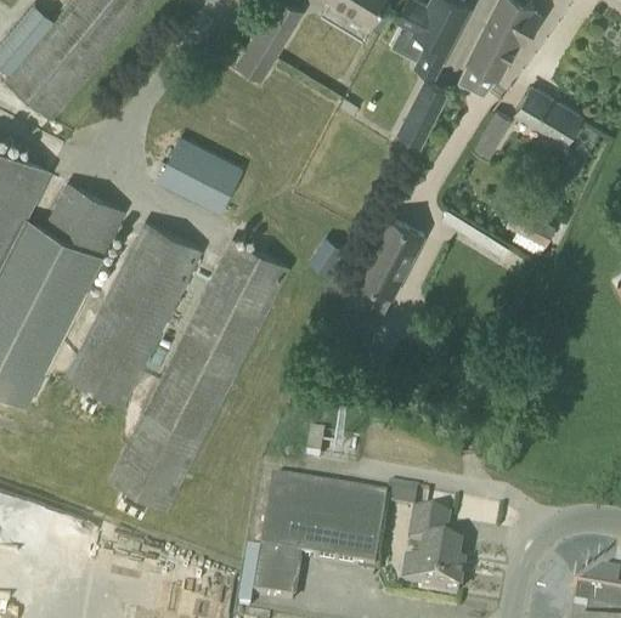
[(71,0),(67,5),(52,22),(9,75),(1,84),(48,123),(147,0),(71,0)]
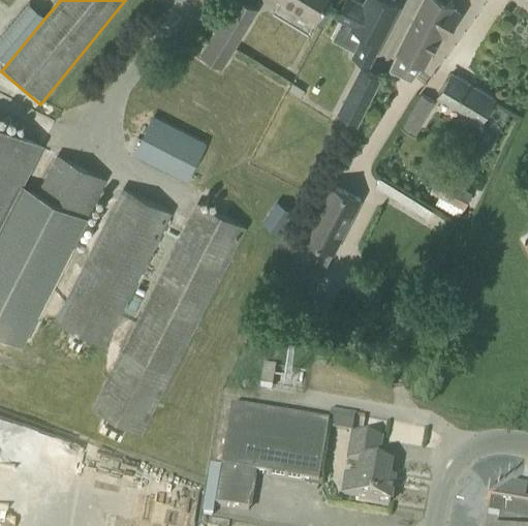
[(281,0),(273,14),(290,24),(299,8),(316,19),(328,0),(281,0)]
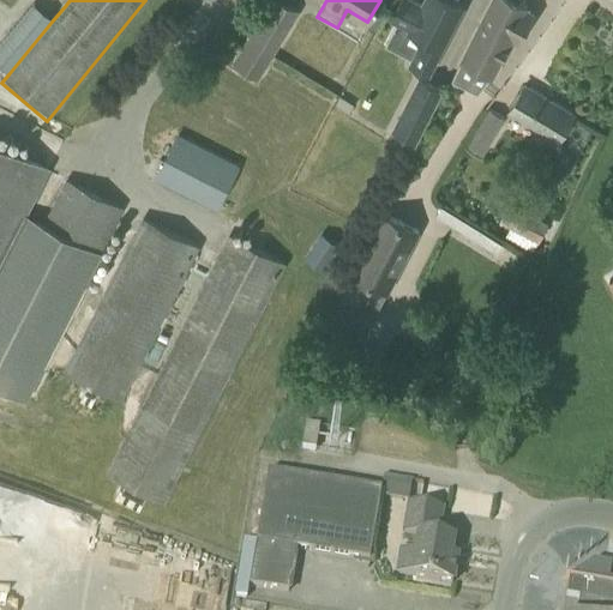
[(427,76),(461,10),(455,6),(458,1),(456,0),(425,0),(421,8),(406,0),(402,0),(391,22),(409,31),(408,34),(427,43),(424,50),(419,47),(409,66),(427,76)]
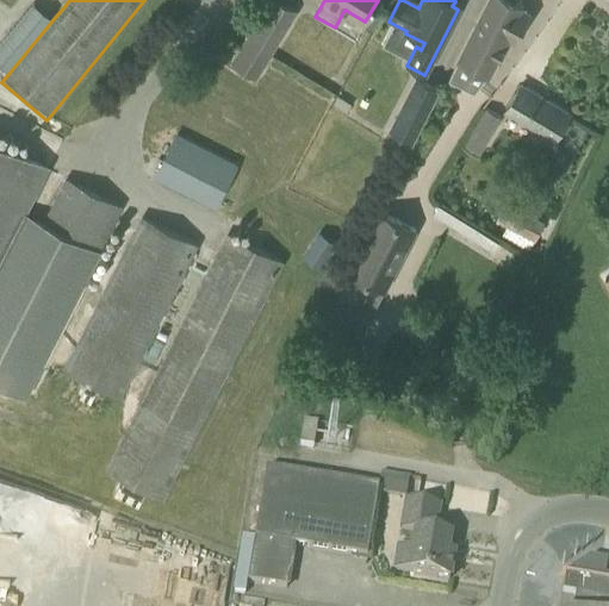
[(490,0),(458,63),(488,79),(508,39),(515,43),(528,17),(521,13),(522,10),(515,6),(515,0),(490,0)]
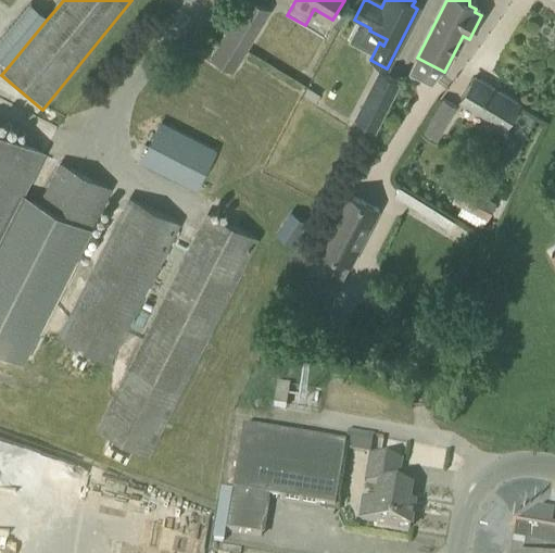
[(226,17),(234,22),(211,60),(231,73),(267,13),(247,1),(240,12),(232,8),(226,17)]
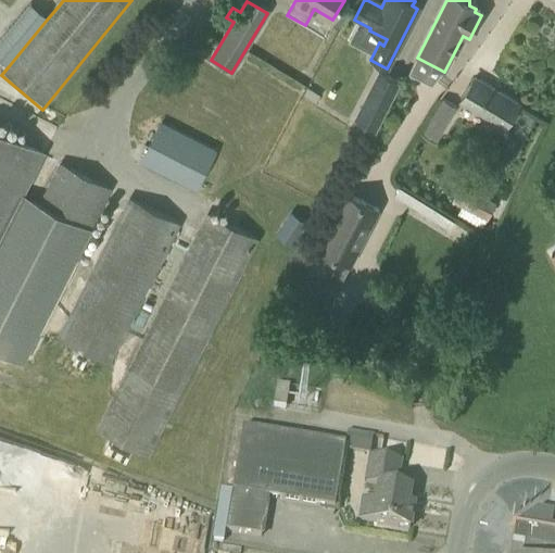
[(376,133),(401,84),(378,72),(352,122),(376,133)]
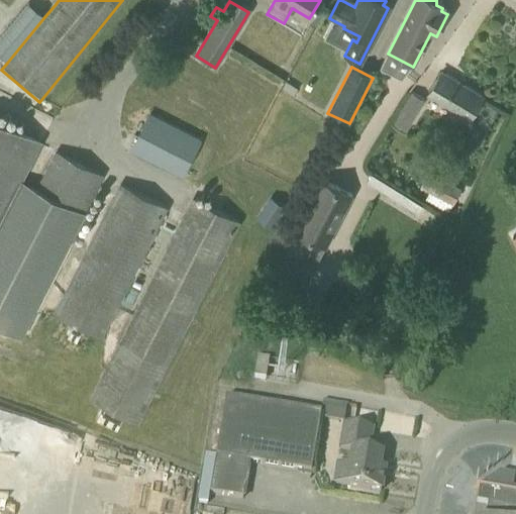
[(440,76),(428,97),(469,121),(482,100),(440,76)]
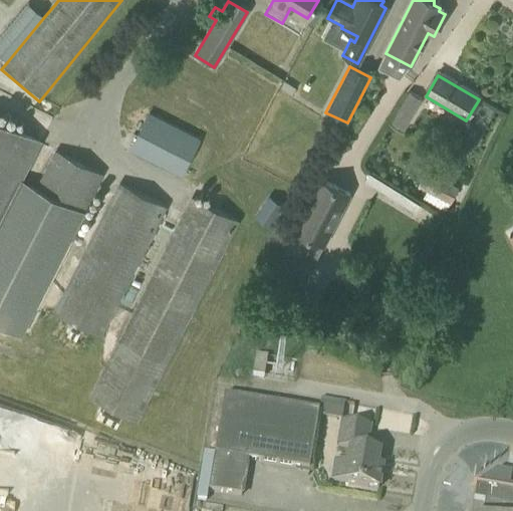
[(408,93),(389,125),(402,134),(422,101),(408,93)]
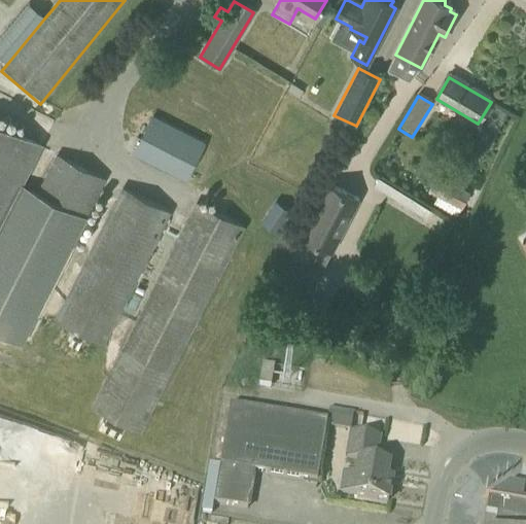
[(184,182),(203,144),(151,118),(132,155),(184,182)]
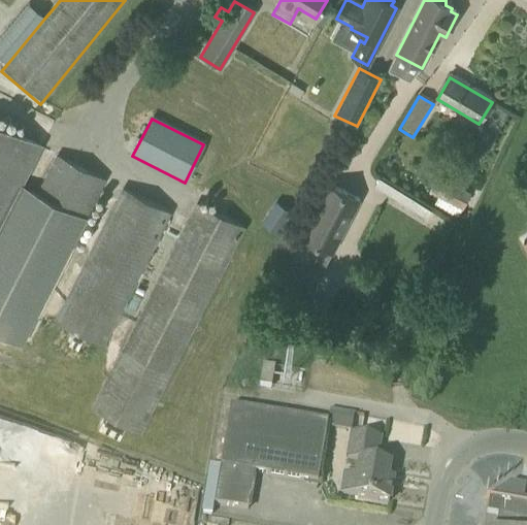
[(0,226),(19,189),(39,150),(0,129),(0,226)]
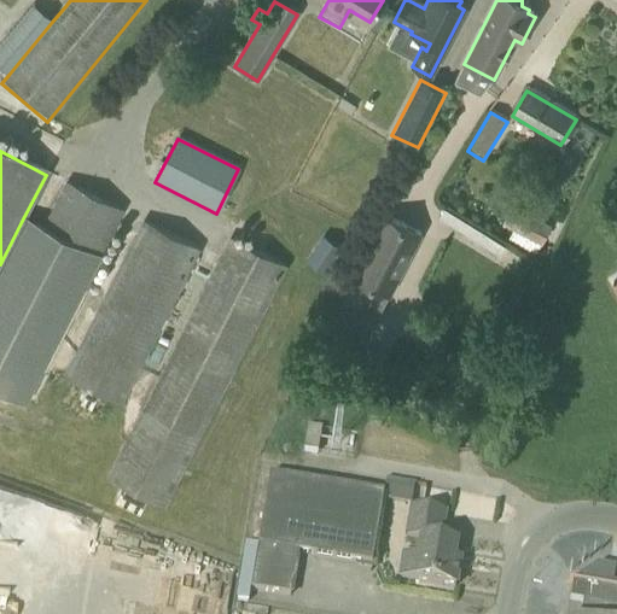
[(44,228),(98,256),(121,212),(65,185),(44,228)]
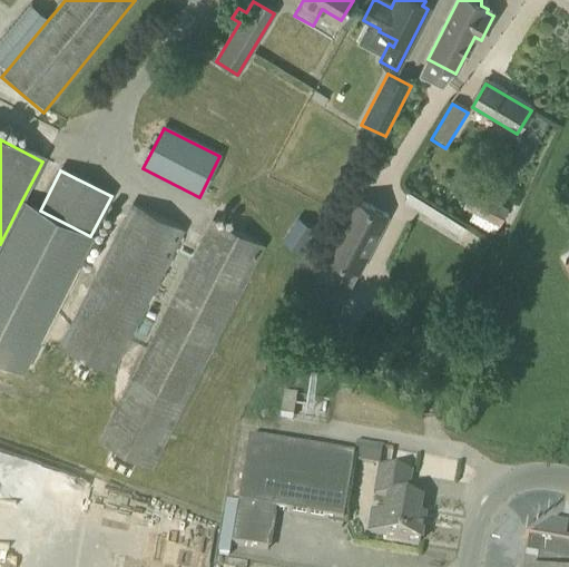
[(468,223),(494,236),(508,211),(471,191),(461,208),(472,214),(468,223)]
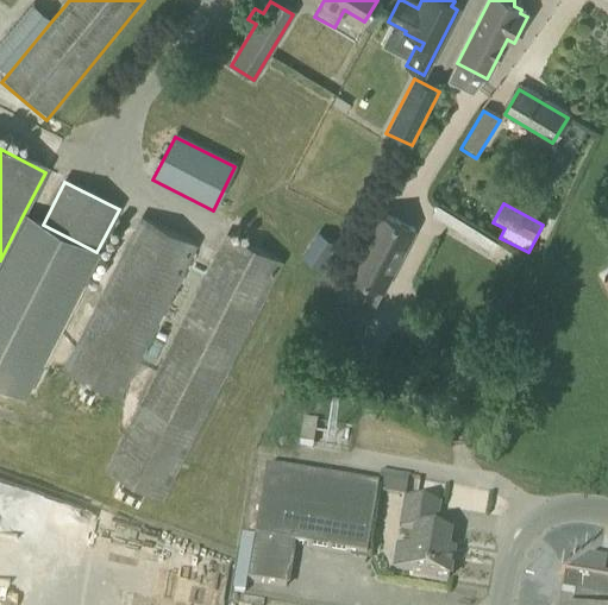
[(458,233),(464,224),(436,207),(430,215),(458,233)]
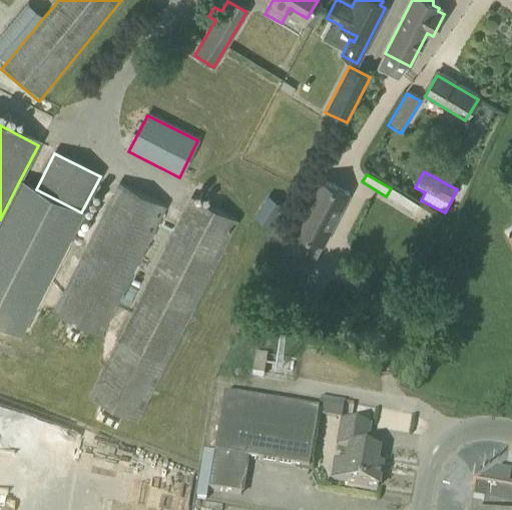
[(293,233),(288,242),(287,242),(265,285),(283,295),(305,253),(316,260),(322,246),(323,247),(350,195),(318,179),(291,232),(293,233)]
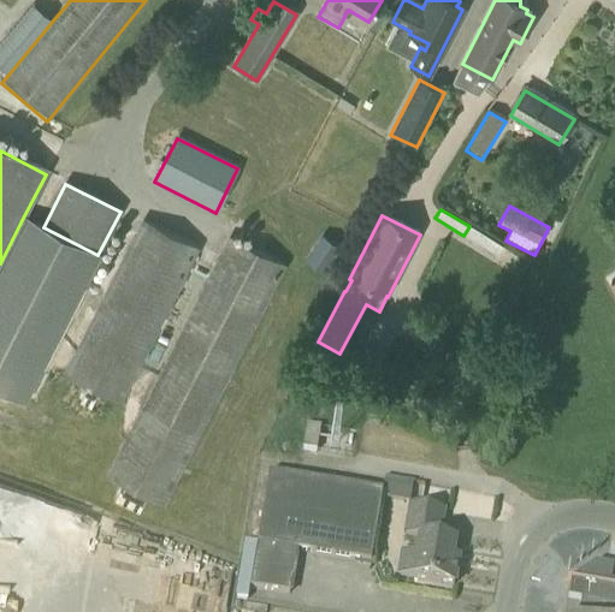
[(22,220),(0,263),(0,390),(25,403),(99,260),(22,220)]
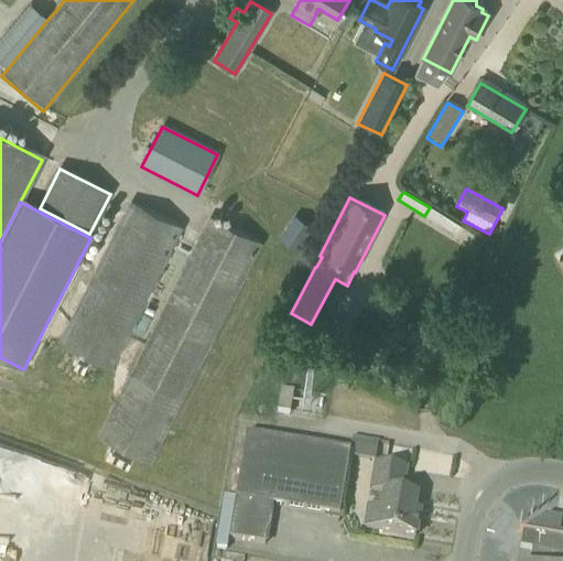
[(130,204),(123,218),(58,345),(108,369),(180,229),(130,204)]
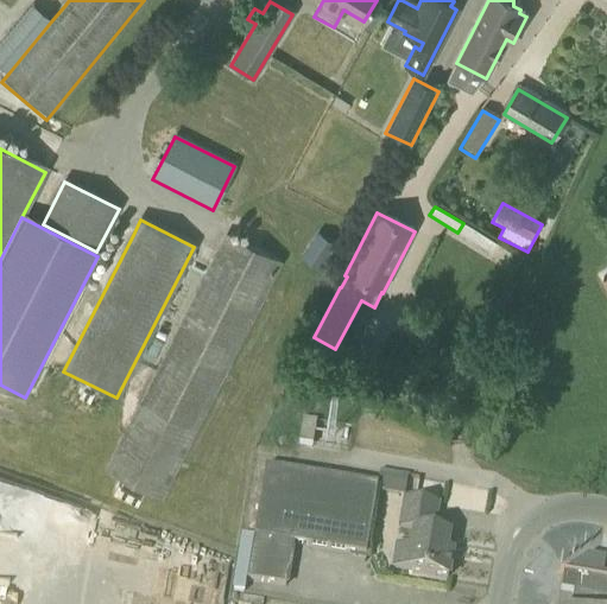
[(335,246),(316,234),(301,260),(318,272),(335,246)]
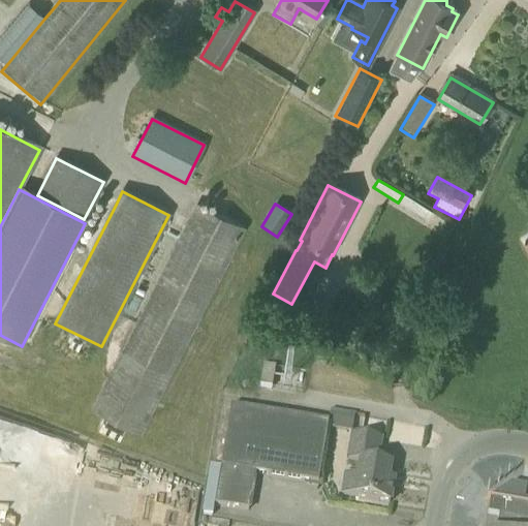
[(418,205),(414,212),(427,219),(431,212),(418,205)]
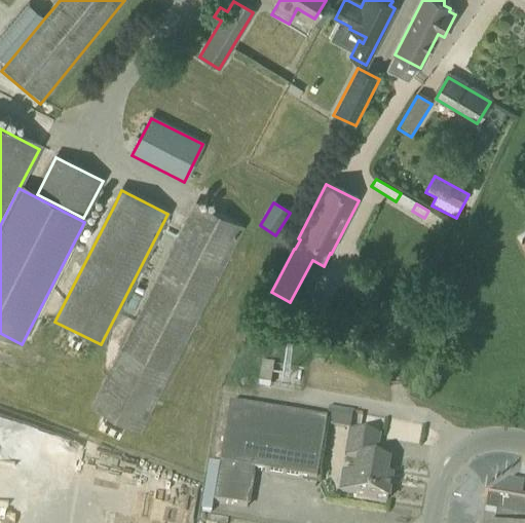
[(137,433),(241,228),(195,204),(91,409),(137,433)]
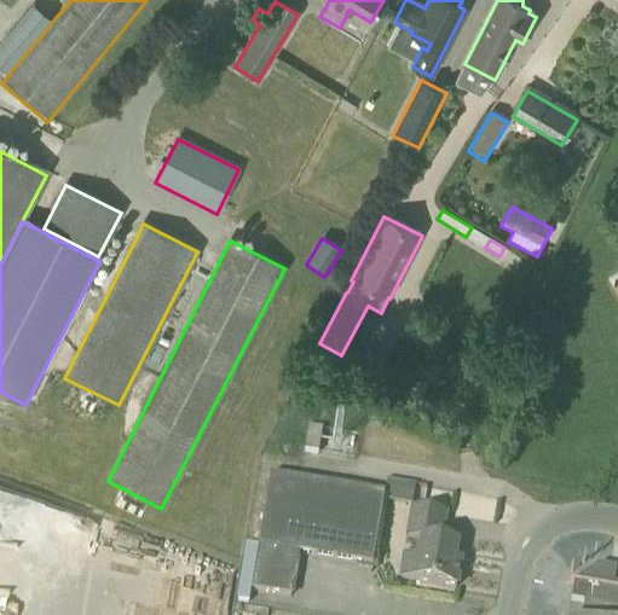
[(316,458),(321,434),(306,431),(302,456),(316,458)]
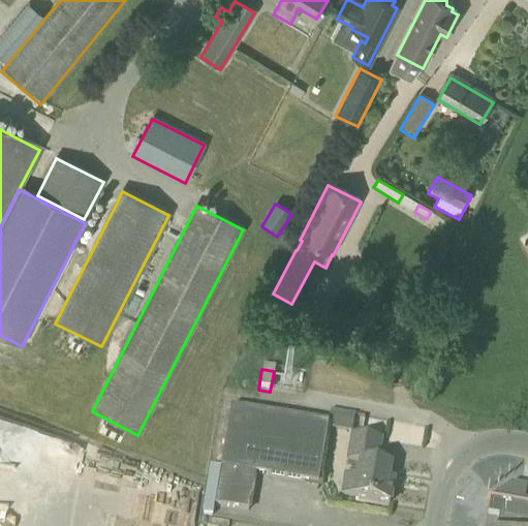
[(327,432),(328,427),(230,410),(214,508),(248,514),(250,501),(247,501),(251,476),(317,488),(327,432)]
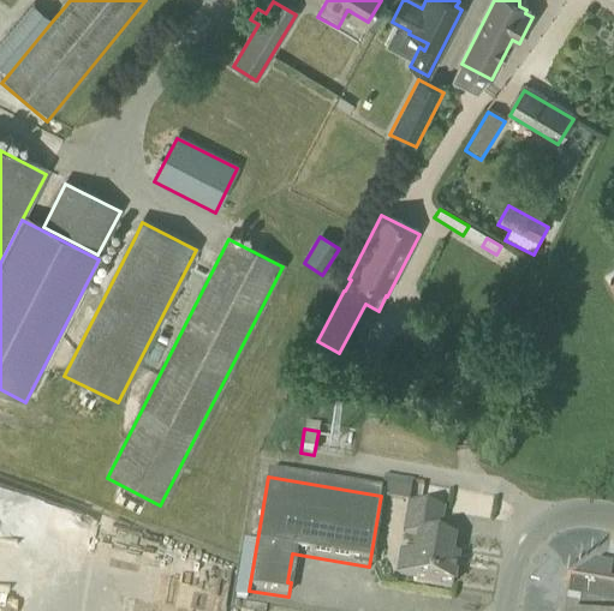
[(381,496),(380,502),(407,507),(411,485),(383,480),(381,496)]
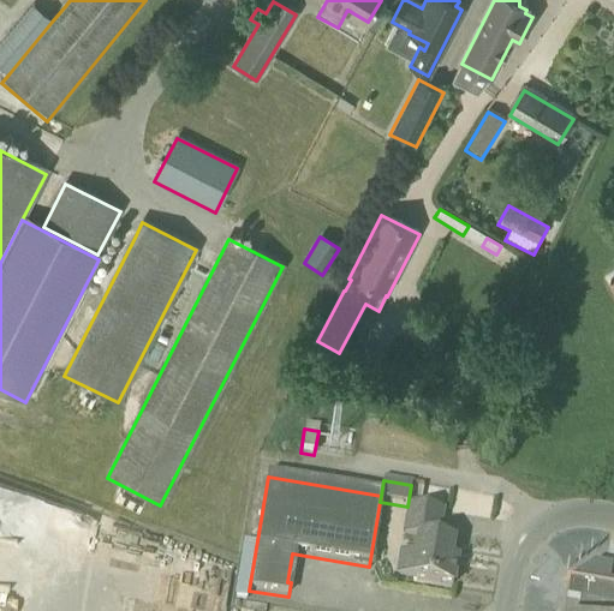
[(417,543),(410,582),(451,589),(455,563),(448,563),(452,546),(436,544),(441,516),(409,510),(404,540),(417,543)]
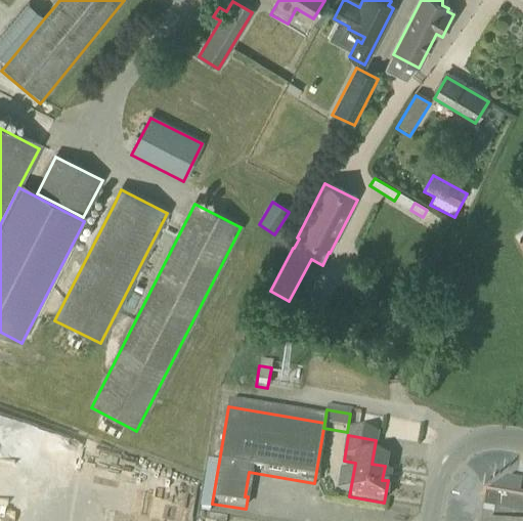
[(522,520),(522,518),(515,517),(520,485),(505,483),(484,497),(480,496),(480,498),(484,498),(481,513),(492,515),(491,520),(522,520)]
